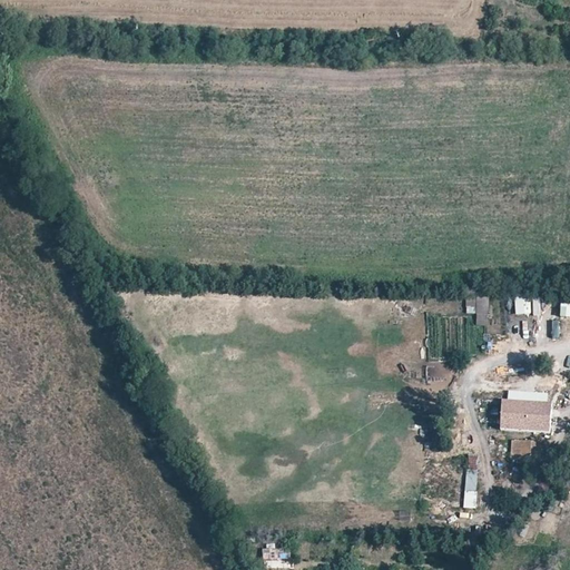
[(467,301),(467,314),(474,314),(475,301),(467,301)]
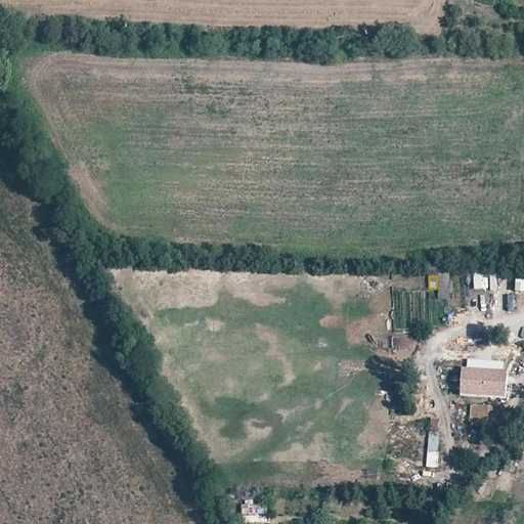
[(514,292),(523,292),(523,277),(515,277),(514,292)]
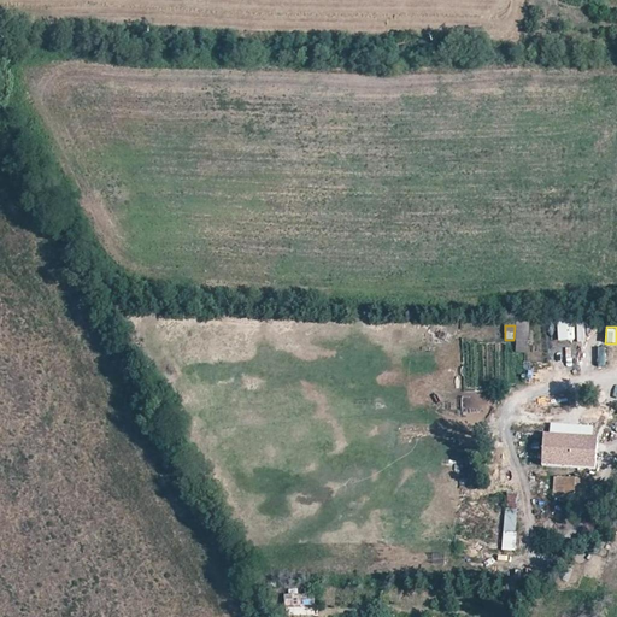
[(607,398),(616,386),(609,380),(600,393),(607,398)]
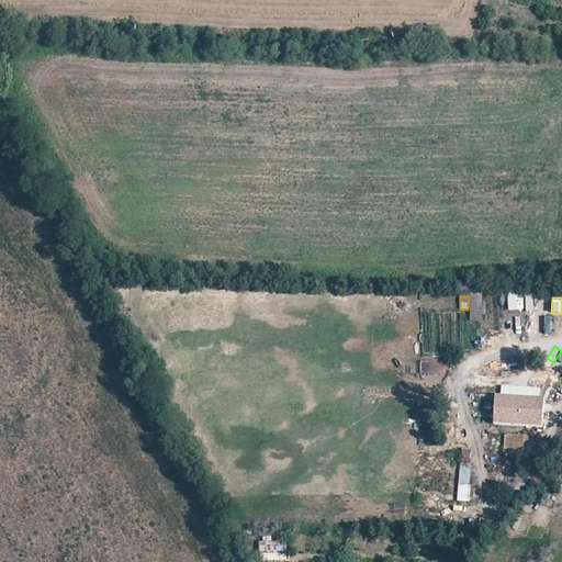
[(543,400),(493,395),(491,423),(541,427),(543,400)]
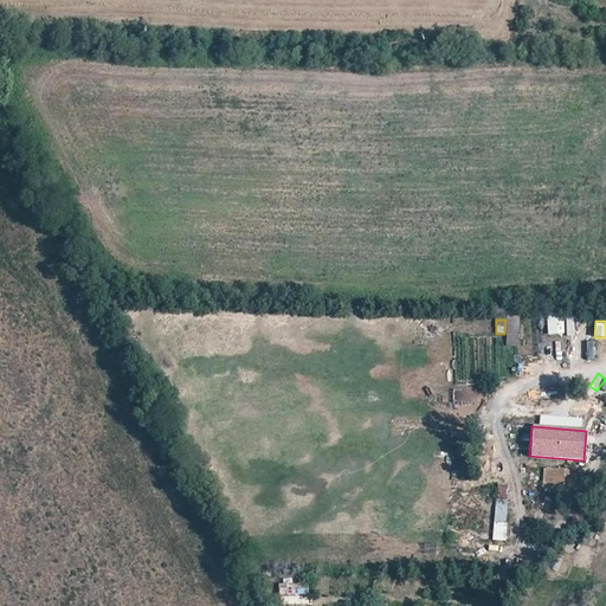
[(554,478),(554,490),(572,490),(572,478),(554,478)]
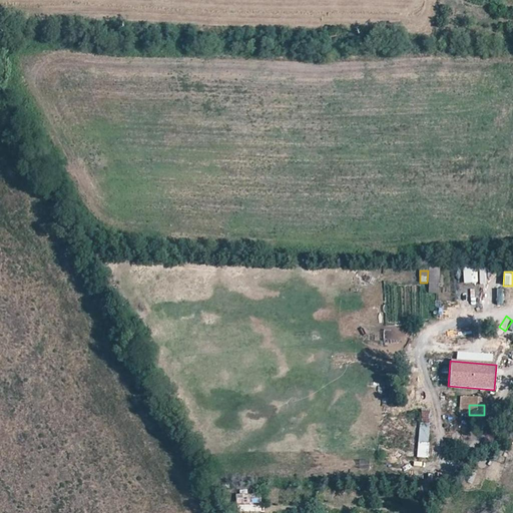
[(429,457),(430,411),(420,410),(419,457),(429,457)]
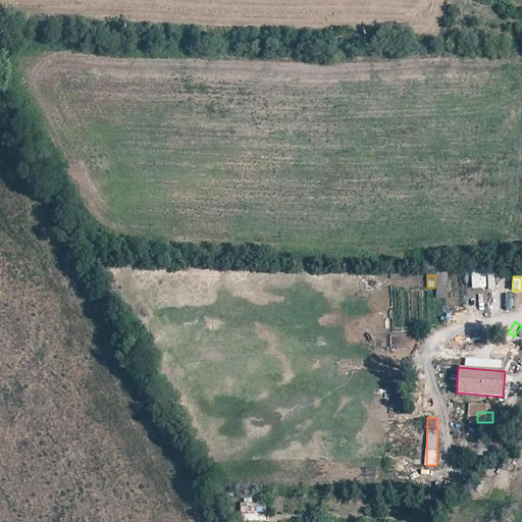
[(240,512),(254,512),(254,494),(240,494),(240,512)]
